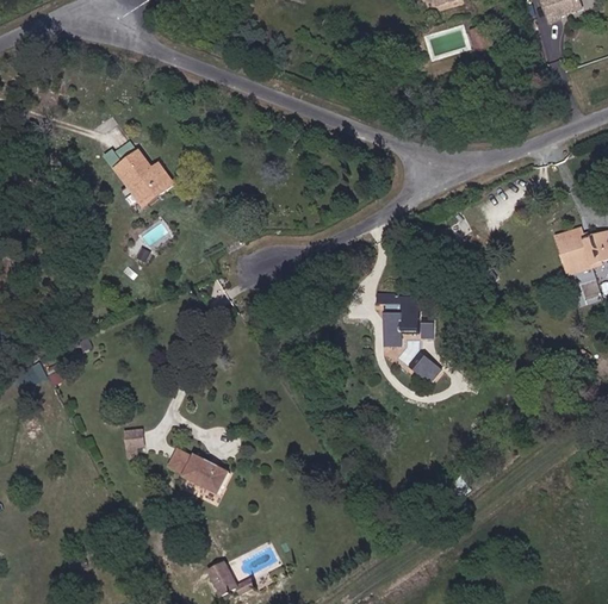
[(583,1),(583,0),(545,0),(551,16),(583,1)]
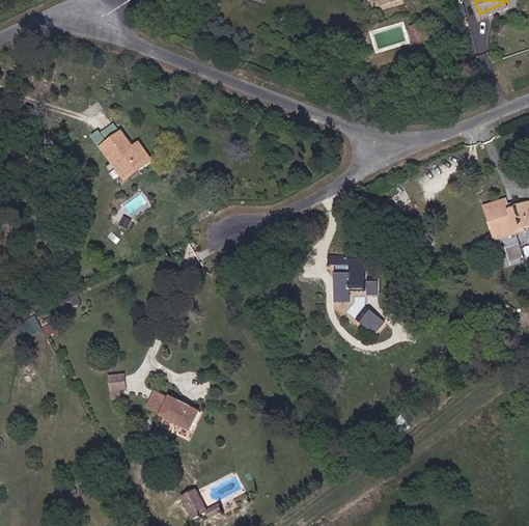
[(414,22),(417,33),(429,29),(426,19),(414,22)]
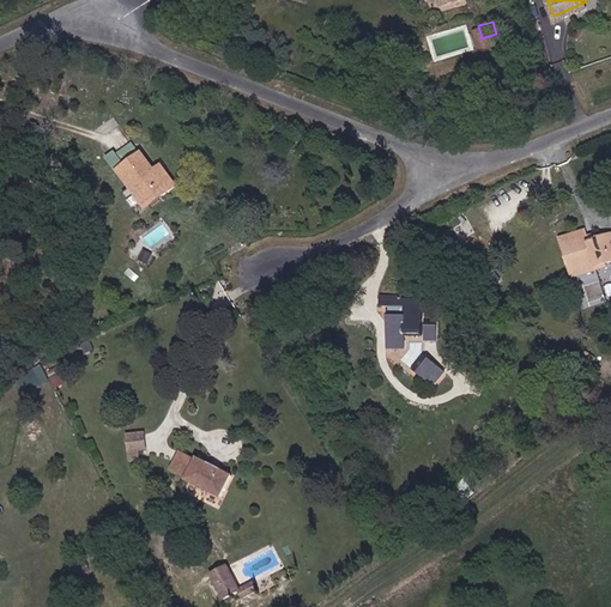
[(498,42),(496,34),(482,38),(484,46),(498,42)]
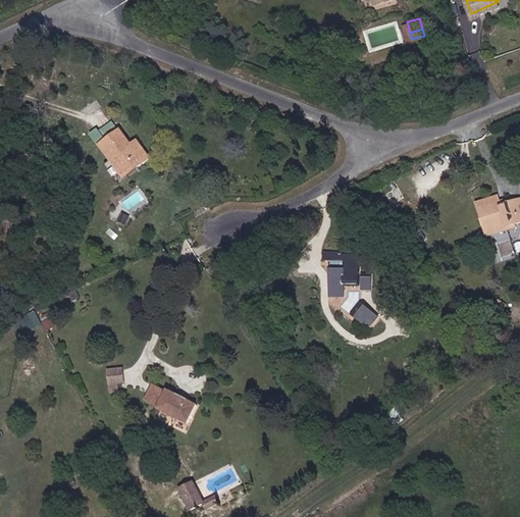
[(97,130),(115,155),(125,148),(131,154),(143,146),(132,128),(125,134),(114,117),(97,130)]
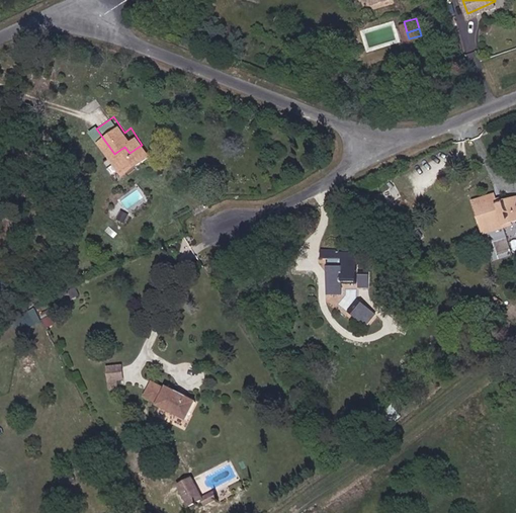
[(118,160),(130,153),(124,147),(114,154),(118,160)]
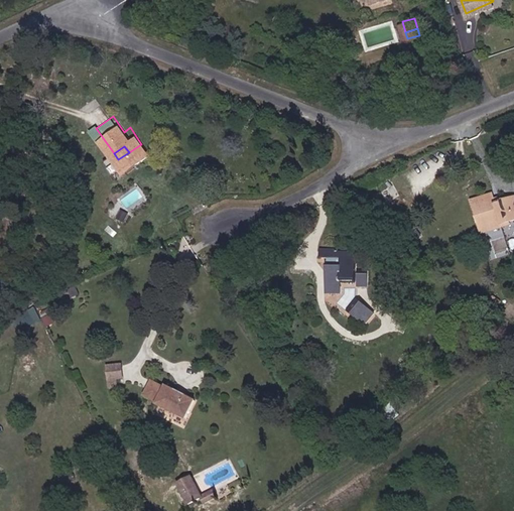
[(513,218),(513,217),(513,214),(513,213),(513,196),(492,203),(489,192),(468,198),(476,225),(497,219),(498,223),(505,221),(513,218)]
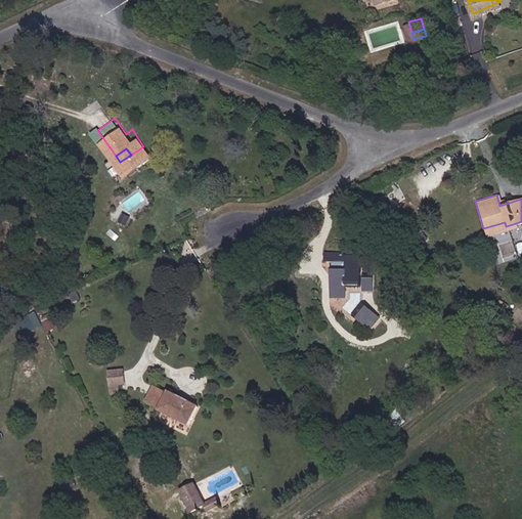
[(484,235),(514,226),(513,224),(506,226),(505,222),(483,228),(484,235)]
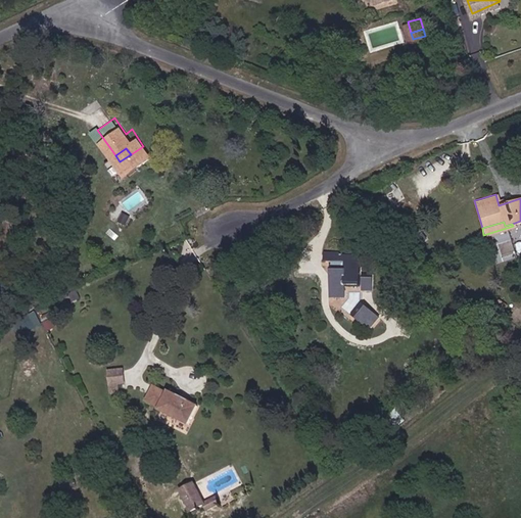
[(322,259),(340,257),(340,252),(340,249),(321,249),(322,259)]
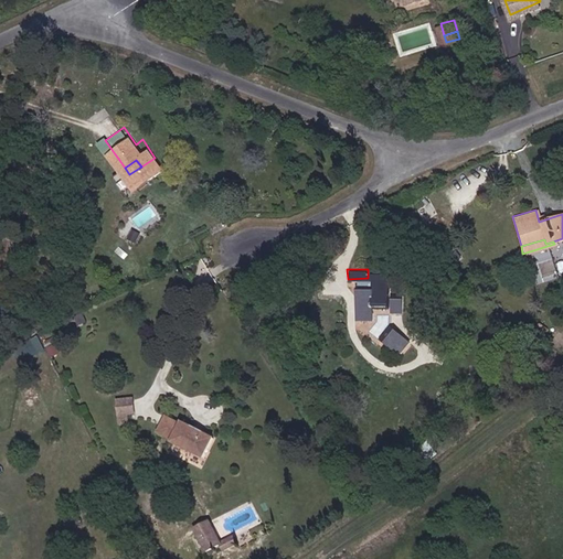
[(386,272),(372,272),(372,278),(372,285),(356,286),(357,316),(372,316),(372,304),(388,304),(386,272)]
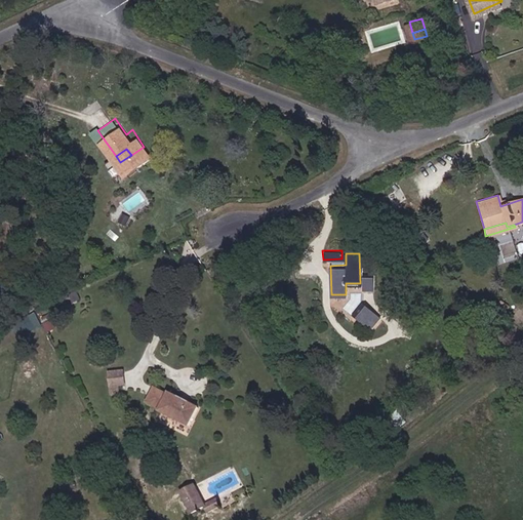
[(376,286),(375,254),(365,254),(365,286),(376,286)]
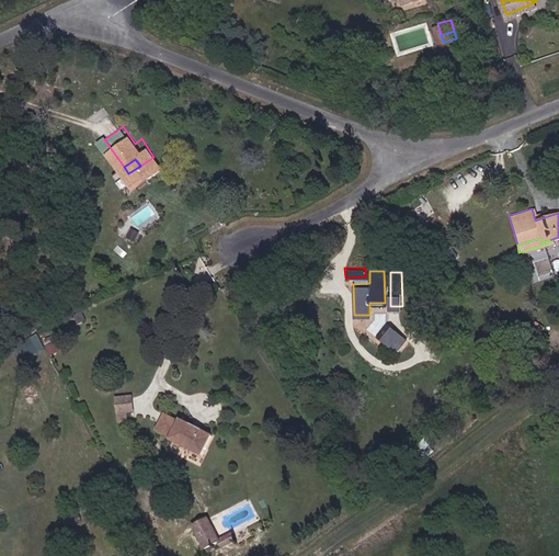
[(402,348),(410,332),(390,322),(383,337),(397,341),(396,344),(402,348)]
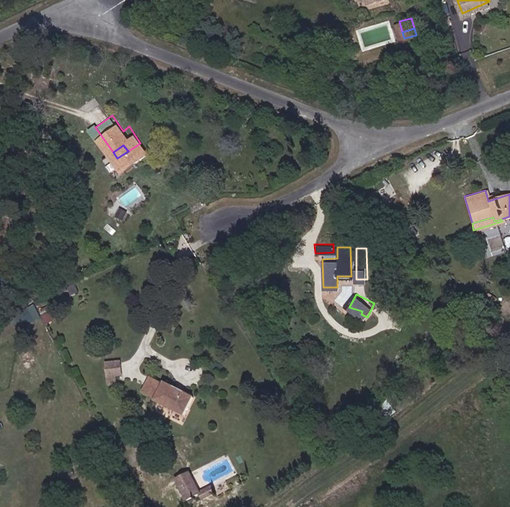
[(49,319),(45,312),(38,315),(42,323),(49,319)]
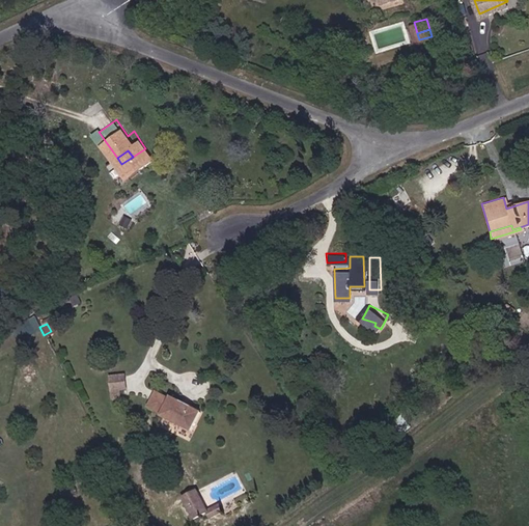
[(122,388),(120,375),(107,377),(110,398),(117,397),(116,389),(122,388)]
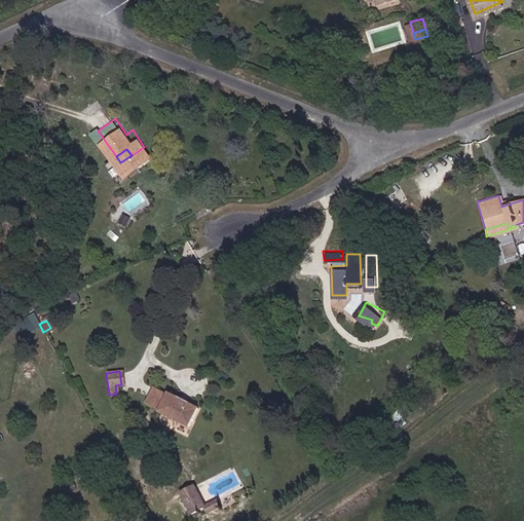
[(166,392),(165,394),(151,386),(143,405),(186,425),(196,406),(177,399),(178,397),(166,392)]
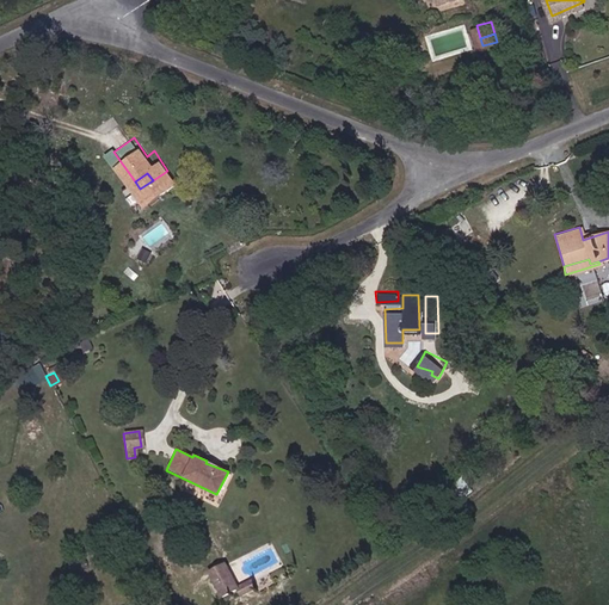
[(235,588),(222,565),(207,573),(220,597),(234,588),(238,596),(252,588),(248,581),(235,588)]
